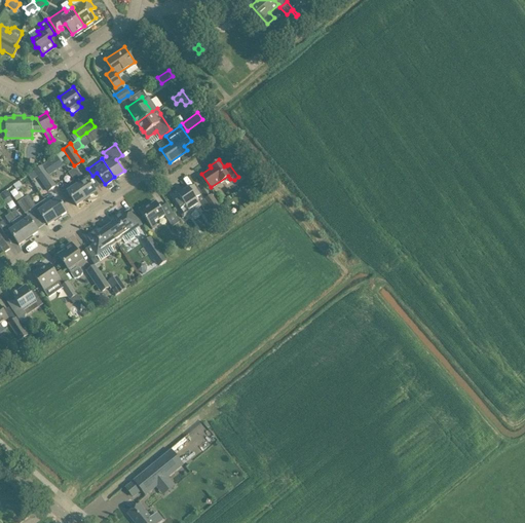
[(55,184),(48,174),(41,163),(28,174),(31,178),(37,174),(47,189),(55,184)]
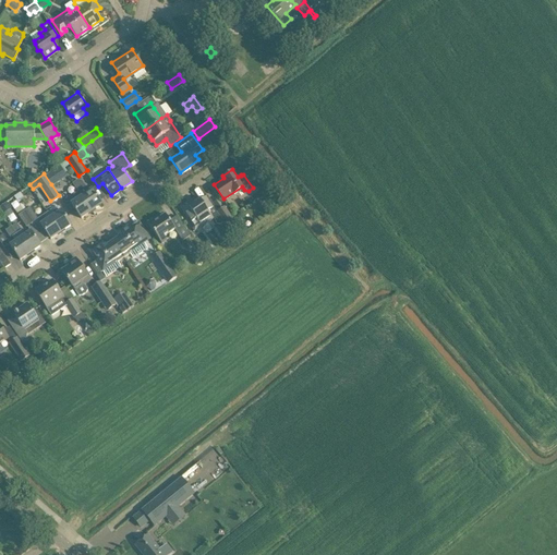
[(88,189),(81,179),(77,178),(72,181),(77,189),(91,209),(101,202),(95,193),(91,188),(88,189)]
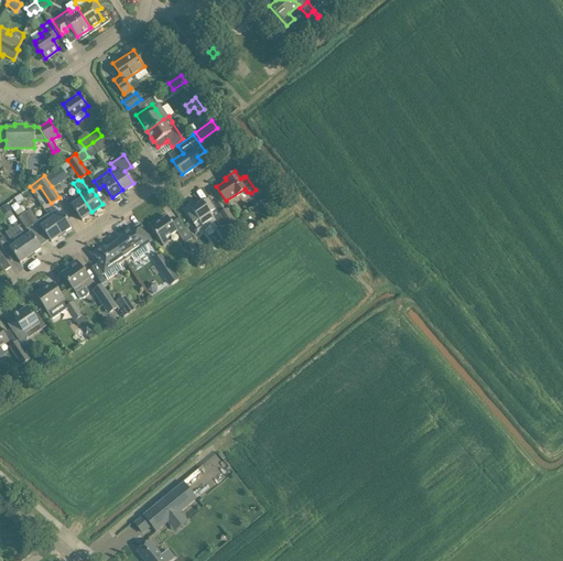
[(82,218),(91,212),(78,191),(73,194),(77,200),(72,204),(75,209),(82,218)]
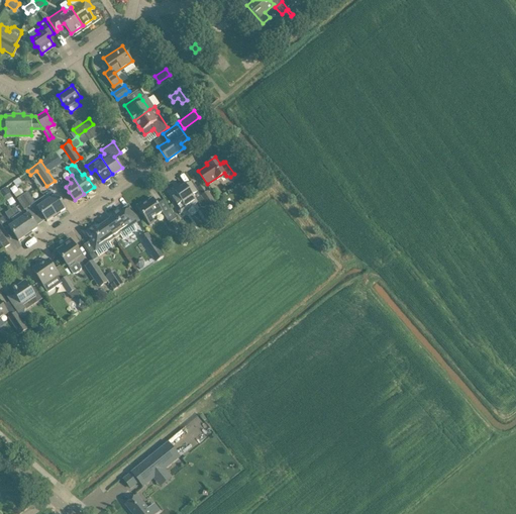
[(206,204),(190,180),(180,187),(178,184),(175,186),(174,185),(167,190),(174,200),(173,201),(178,209),(180,212),(197,200),(200,205),(203,205),(206,204)]
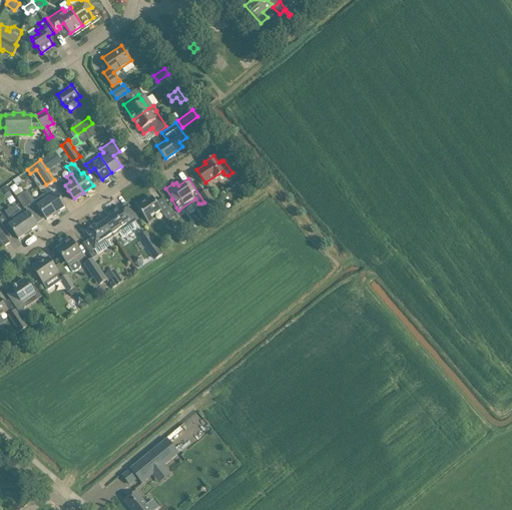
[(5,184),(0,188),(3,193),(5,197),(11,193),(5,184)]
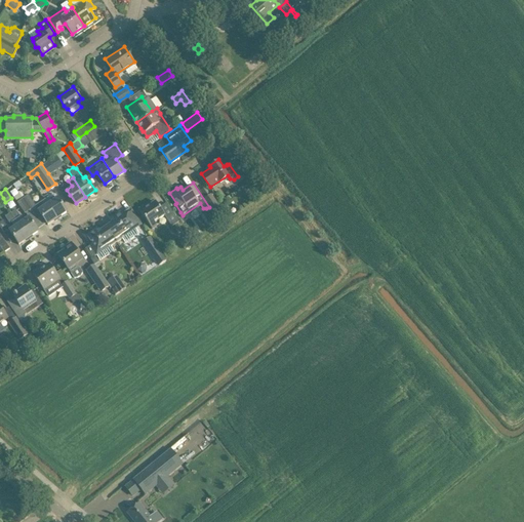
[(44,190),(40,193),(44,197),(56,216),(67,209),(61,201),(56,196),(54,192),(52,192),(48,194),(47,195),(44,190)]
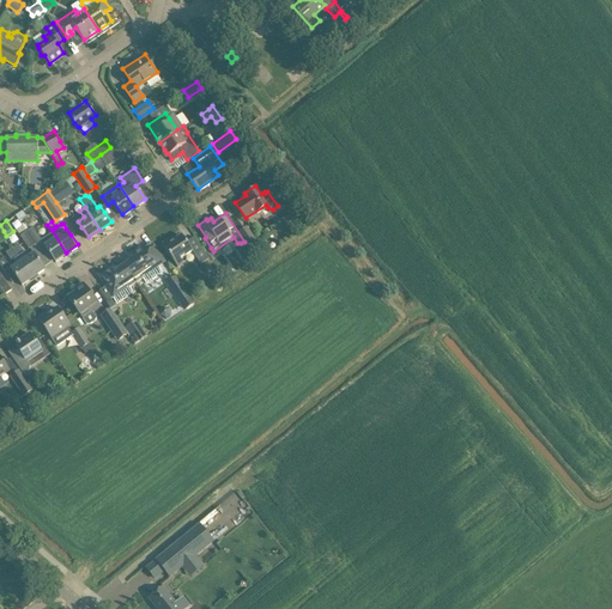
[(16,226),(16,227),(29,247),(30,247),(34,251),(38,248),(26,230),(22,223),(16,226)]
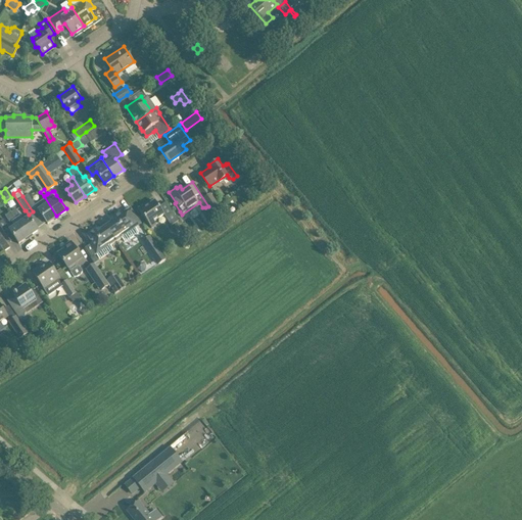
[(223,210),(209,192),(203,196),(216,216),(217,217),(222,214),(221,211),(223,210)]
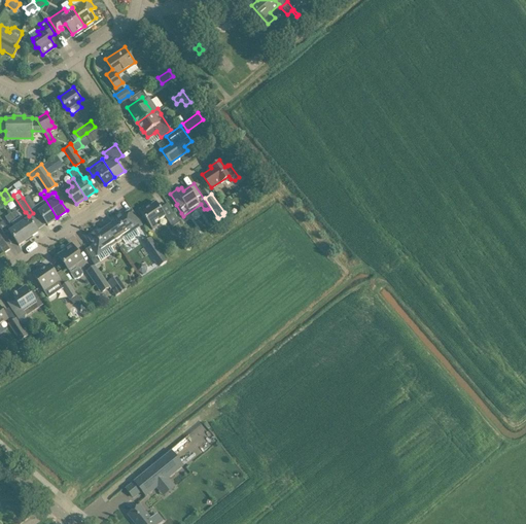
[(23,198),(33,213),(38,210),(46,222),(47,223),(57,217),(44,198),(35,205),(28,195),(23,198)]
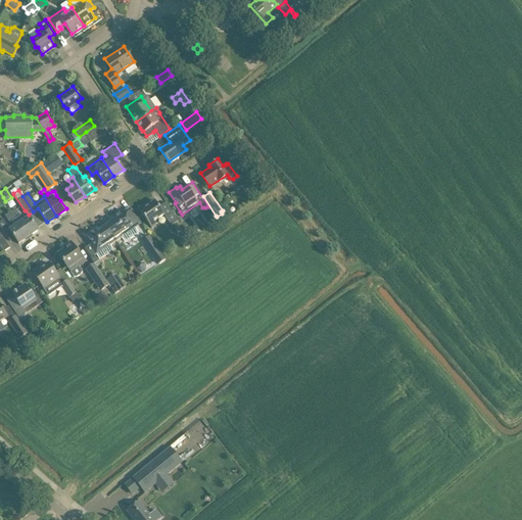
[(158,204),(154,199),(142,207),(140,204),(138,206),(143,215),(150,226),(155,223),(153,219),(163,213),(171,224),(174,222),(176,226),(181,223),(178,219),(171,208),(165,200),(158,204)]
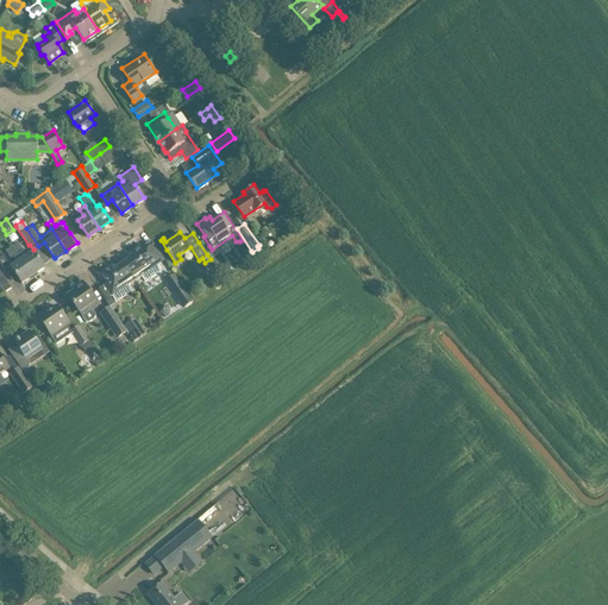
[(123,260),(135,278),(142,273),(144,277),(145,276),(146,277),(150,275),(150,273),(154,270),(155,271),(158,269),(157,268),(160,266),(149,251),(146,253),(139,244),(131,250),(132,251),(127,254),(130,257),(123,260)]
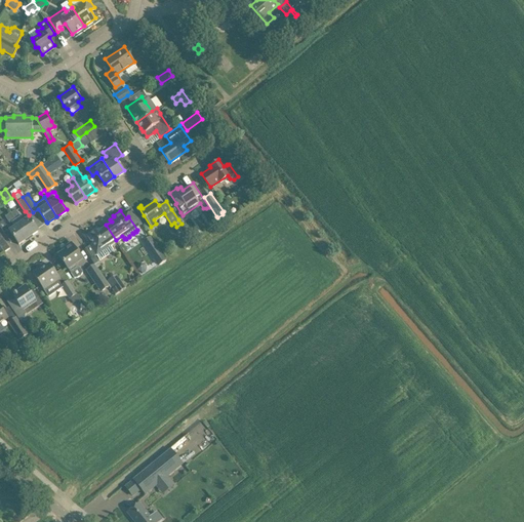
[(19,214),(15,217),(28,236),(38,229),(37,229),(29,215),(28,215),(23,219),(19,214)]
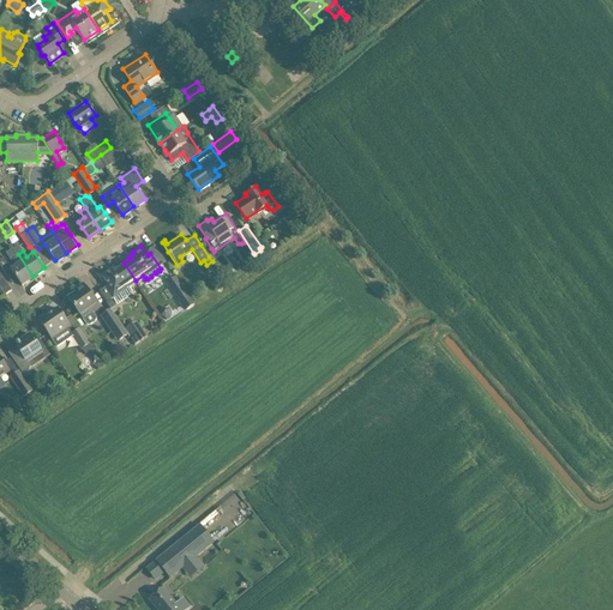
[(17,263),(10,267),(14,273),(22,283),(32,276),(18,254),(12,258),(17,263)]
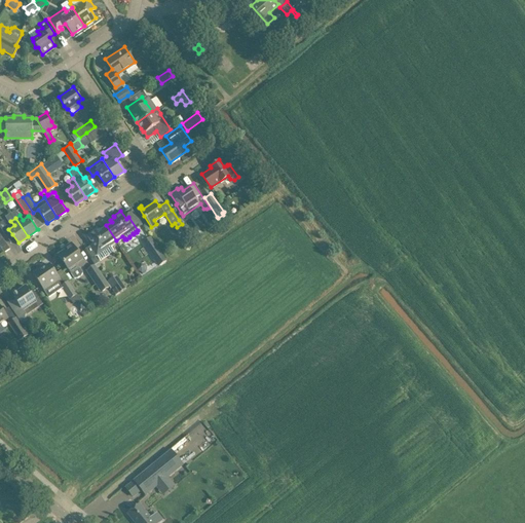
[(0,226),(3,231),(8,227),(2,219),(0,220),(0,226)]
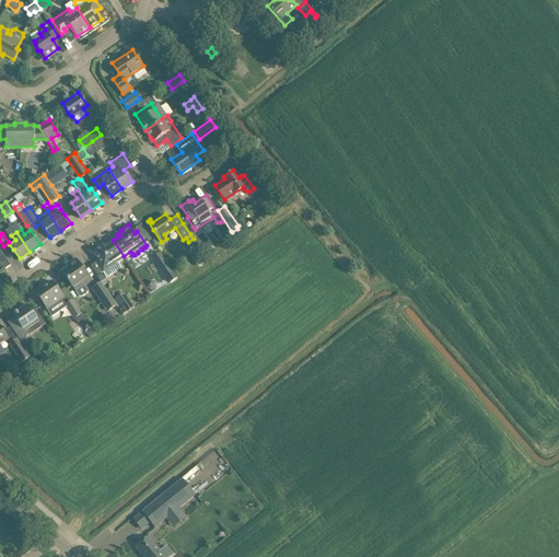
[(117,260),(124,256),(113,240),(106,244),(105,242),(102,245),(101,243),(92,250),(99,258),(95,259),(105,274),(107,273),(107,274),(112,271),(111,269),(114,267),(115,268),(119,266),(118,265),(119,264),(117,260)]
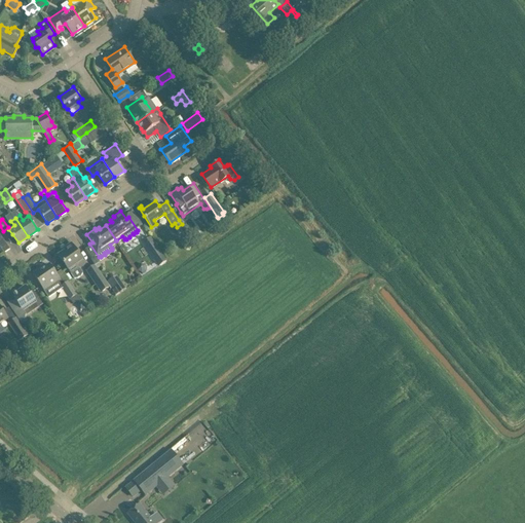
[(0,246),(3,251),(9,247),(0,232),(0,246)]
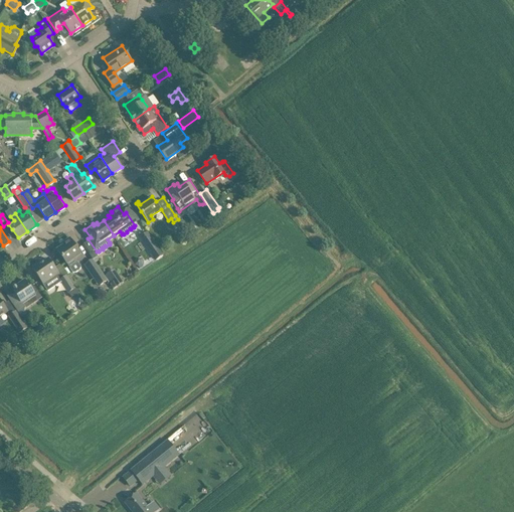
[(162,252),(147,229),(140,234),(152,252),(155,258),(162,252)]
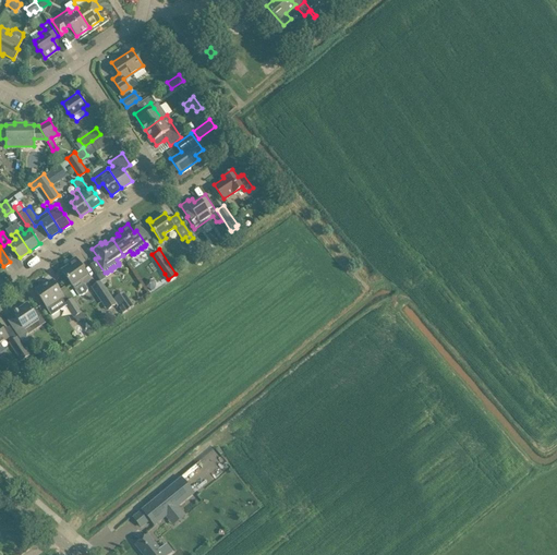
[(87,287),(84,282),(89,278),(87,274),(76,258),(61,269),(72,285),(72,284),(79,293),(81,293),(86,290),(87,287)]
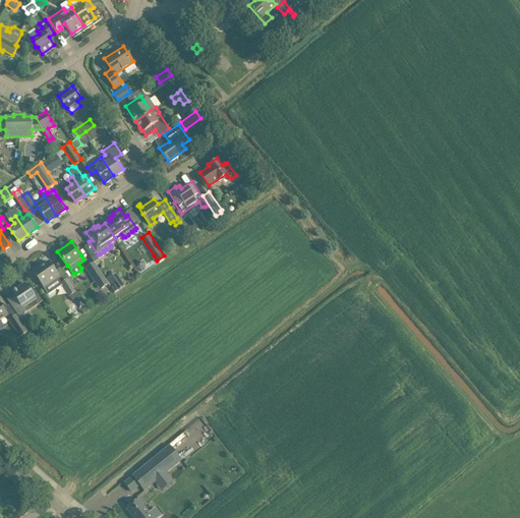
[(59,275),(49,261),(39,267),(37,265),(32,269),(38,277),(48,293),(55,288),(51,281),(59,275)]
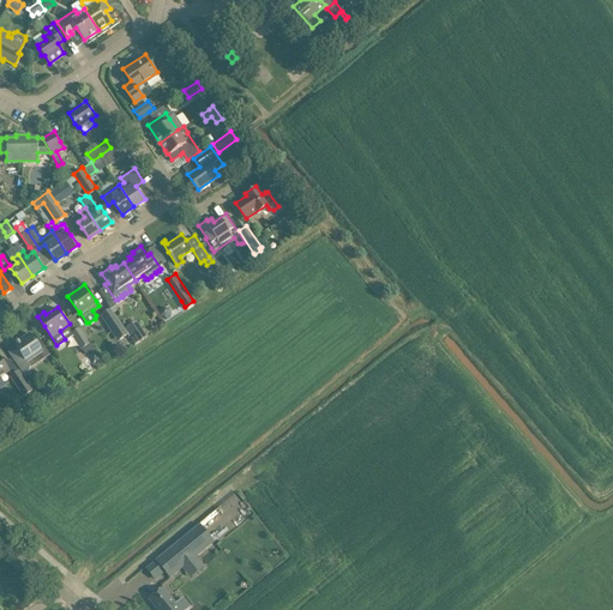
[(118,338),(127,332),(110,307),(101,313),(118,338)]
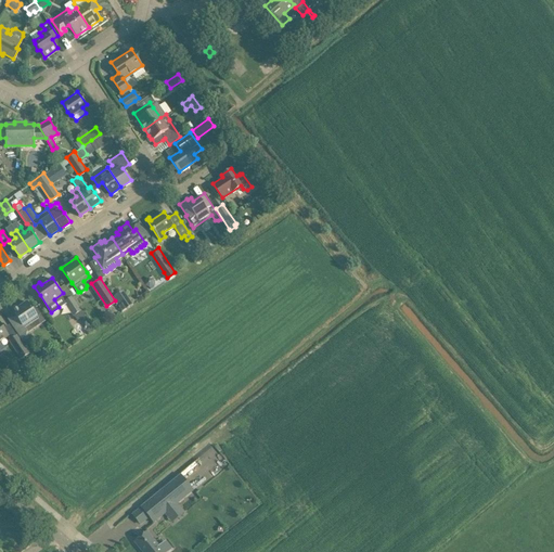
[(123,289),(113,295),(118,304),(117,304),(121,309),(132,302),(123,289)]
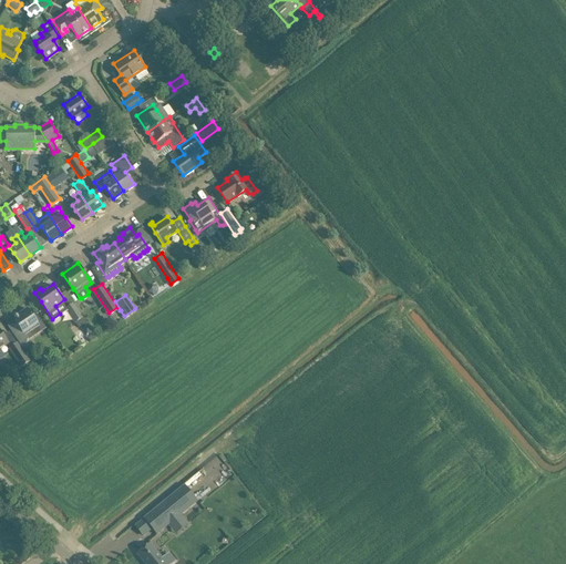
[(89,325),(82,316),(72,301),(65,307),(74,320),(75,320),(79,326),(82,324),(84,328),(89,325)]
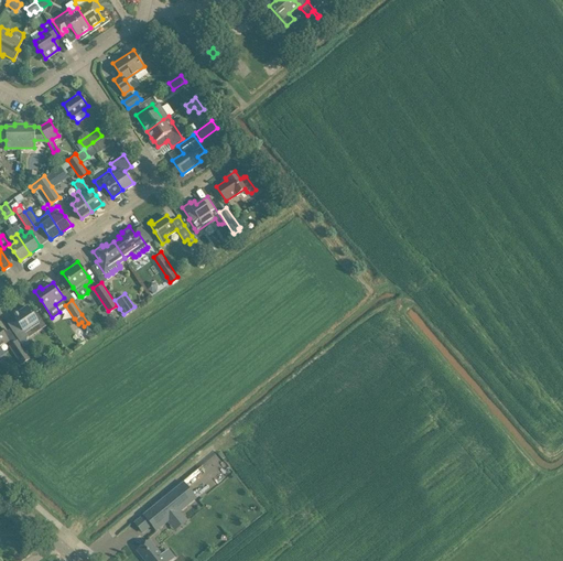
[(28,305),(12,315),(20,325),(13,330),(23,344),(30,340),(23,330),(41,317),(35,310),(32,312),(28,305)]
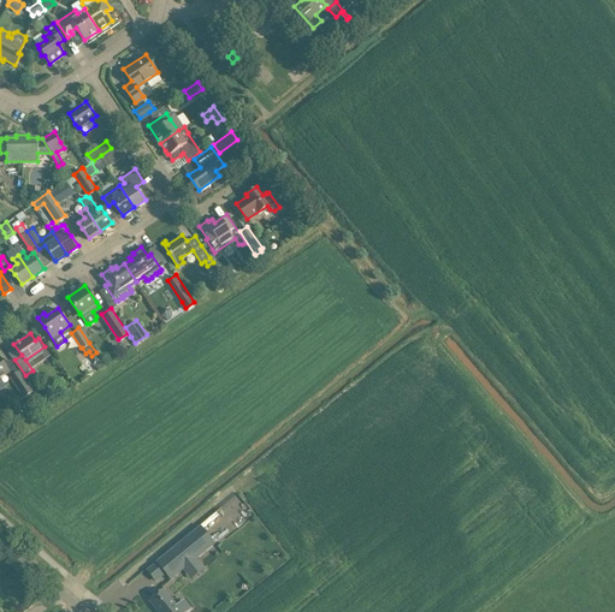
[(23,394),(31,390),(18,369),(10,375),(23,394)]
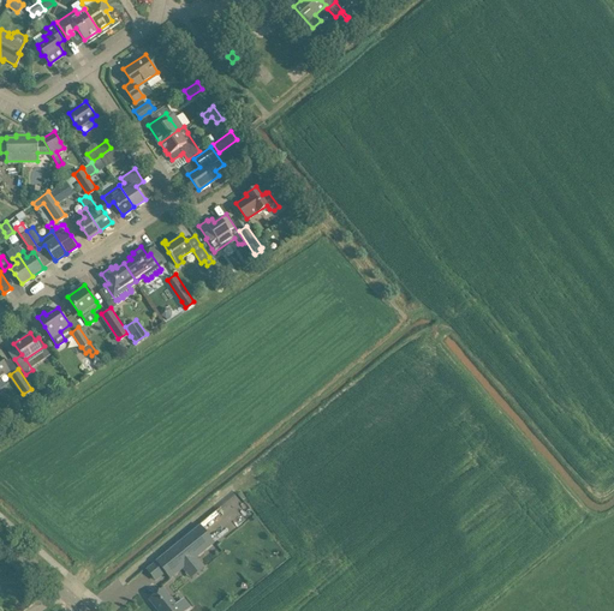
[(29,406),(39,400),(35,394),(24,400),(29,406)]
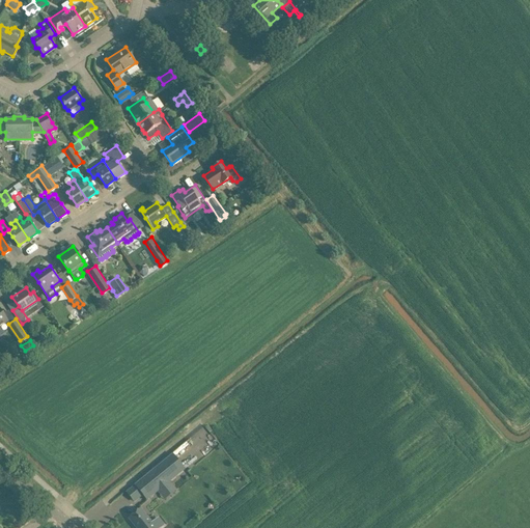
[(172,452),(134,483),(141,492),(145,498),(157,489),(160,492),(170,482),(168,479),(184,466),(172,452)]
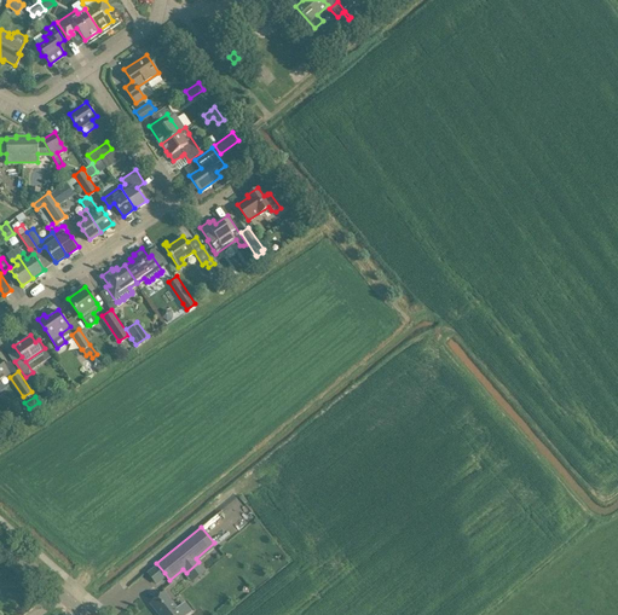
[(163,590),(149,601),(160,614),(159,614),(157,614),(184,614),(177,605),(163,590)]
